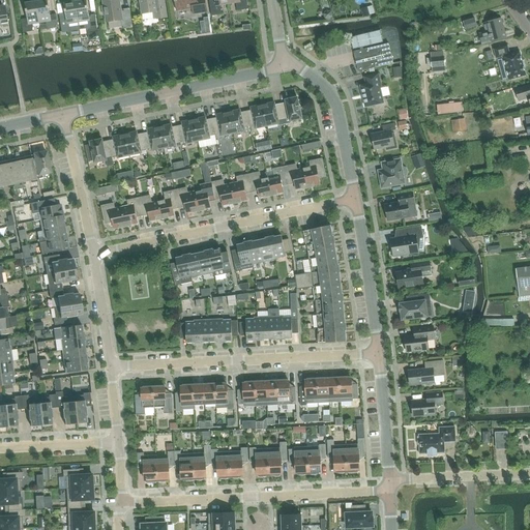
[(46,0),(36,2),(39,23),(46,22),(47,29),(58,28),(56,15),(50,16),(47,0),(46,0)]
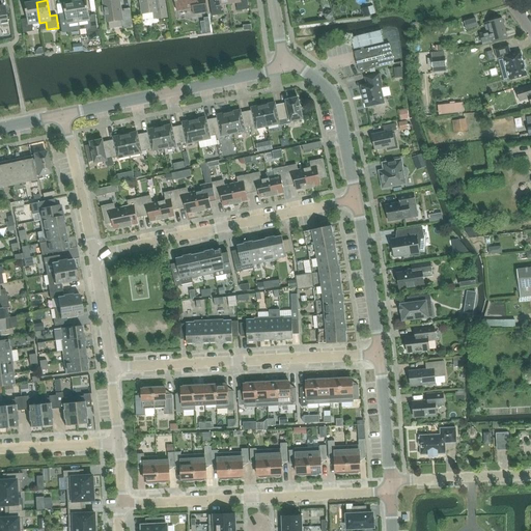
[(88,29),(89,29),(90,32),(98,31),(95,15),(89,16),(86,0),(76,2),(79,23),(85,22),(88,29)]
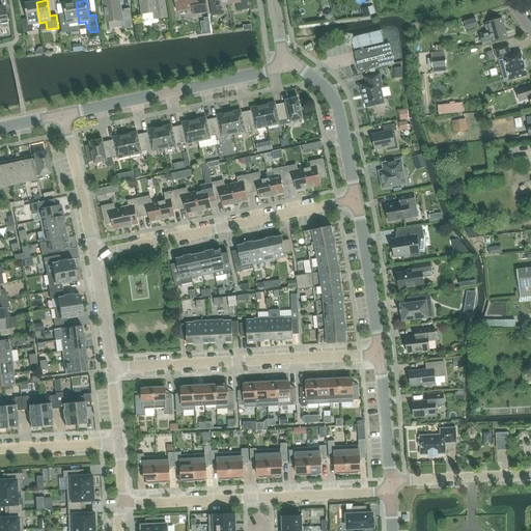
[(106,22),(110,22),(111,28),(123,26),(123,28),(133,27),(130,8),(121,9),(119,0),(103,0),(104,6),(103,6),(104,16),(105,15),(106,22)]
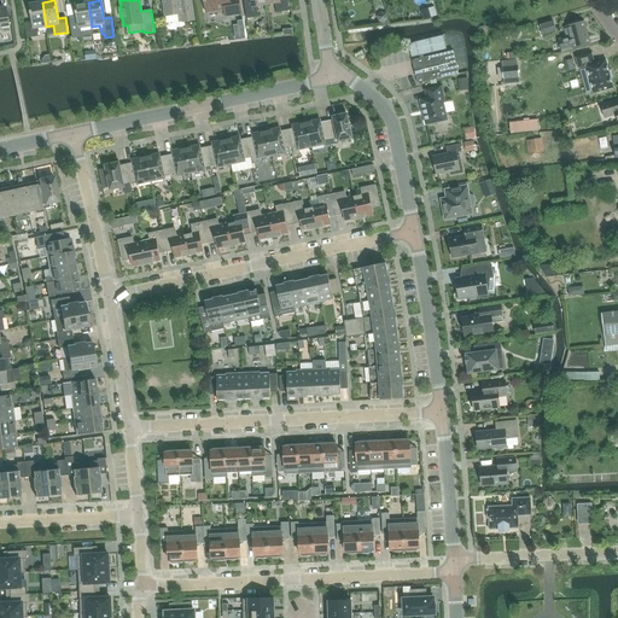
[(181,0),(163,0),(165,17),(167,17),(168,24),(179,22),(179,23),(194,21),(192,4),(182,5),(181,0)]
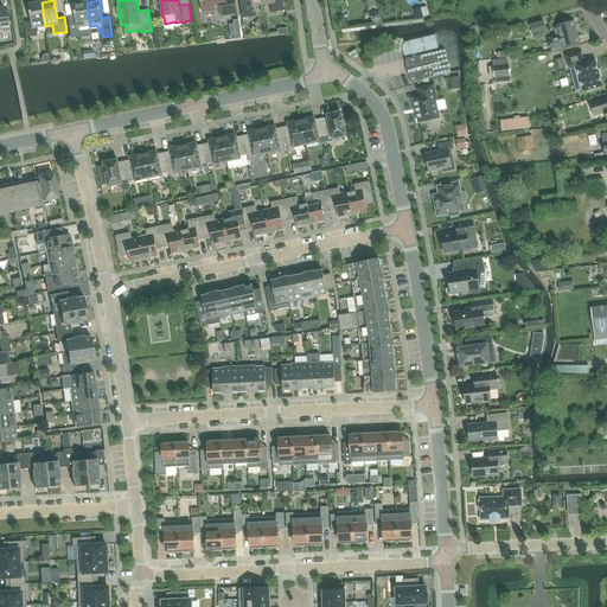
[(221,17),(237,14),(235,0),(199,0),(203,13),(221,10),(221,17)]
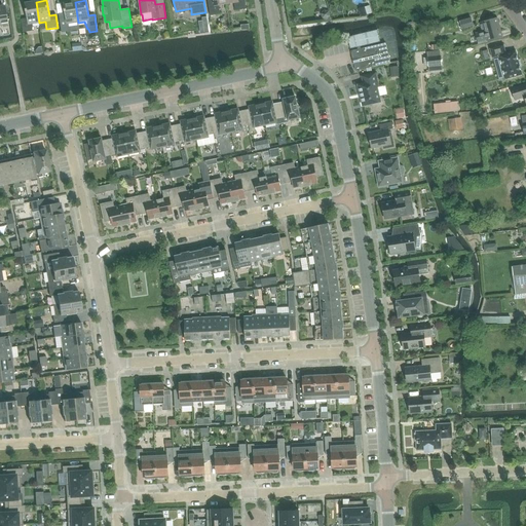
[(219,5),(226,4),(225,0),(207,0),(210,15),(220,14),(219,5)]
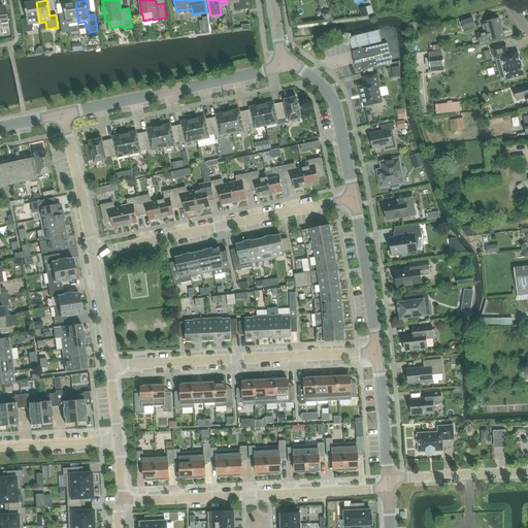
[(236,11),(248,9),(245,0),(226,0),(227,4),(235,3),(236,11)]
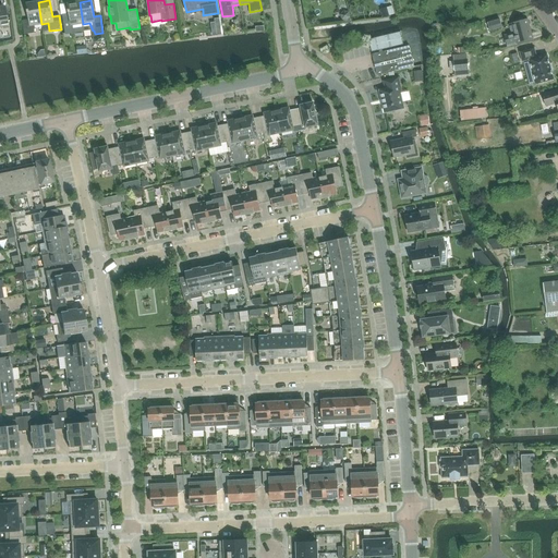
[(35,25),(41,24),(38,2),(26,3),(28,20),(22,21),(24,35),(34,33),(35,25)]
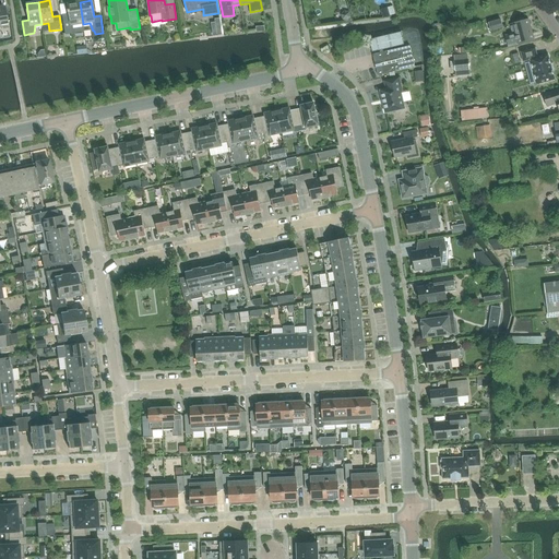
[(76,25),(83,24),(80,2),(68,3),(70,20),(63,21),(66,35),(75,34),(76,25)]
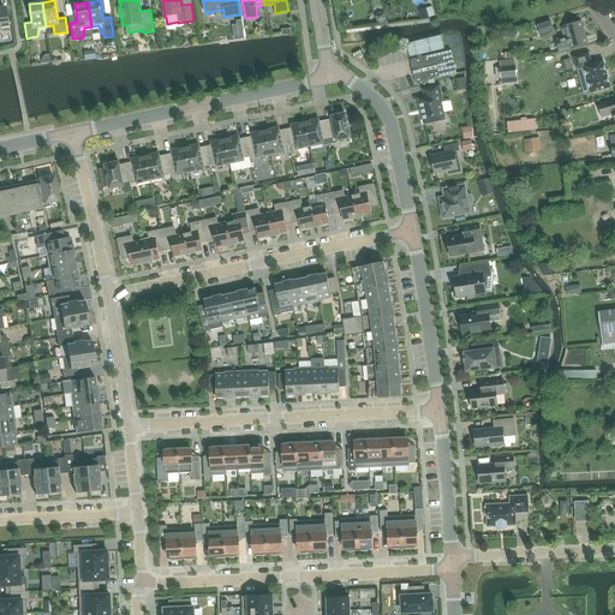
[(539,33),(553,29),(550,21),(537,24),(539,33)]
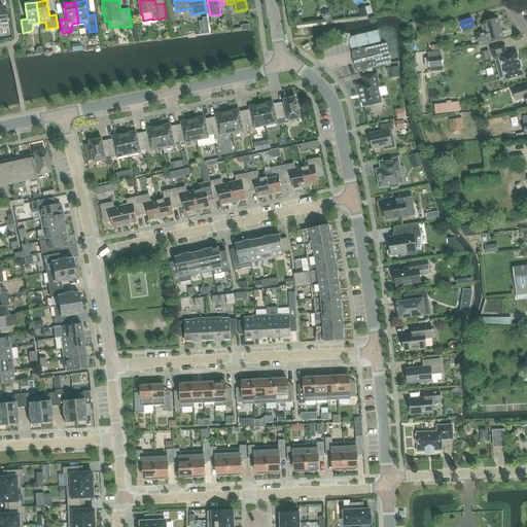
[(479,44),(503,37),(498,18),(484,22),(486,31),(476,34),(479,44)]
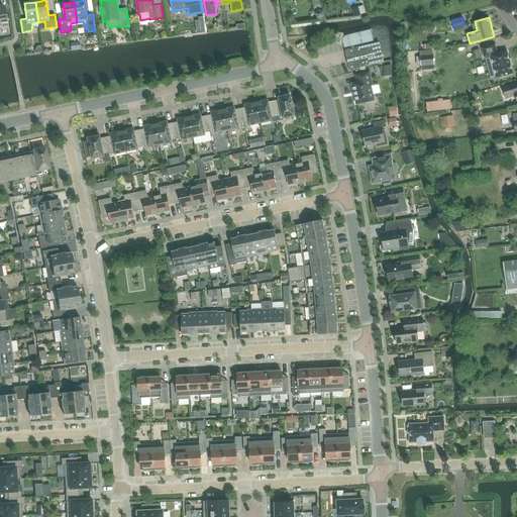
[(372,29),(342,36),(344,48),(374,41),(372,29)]
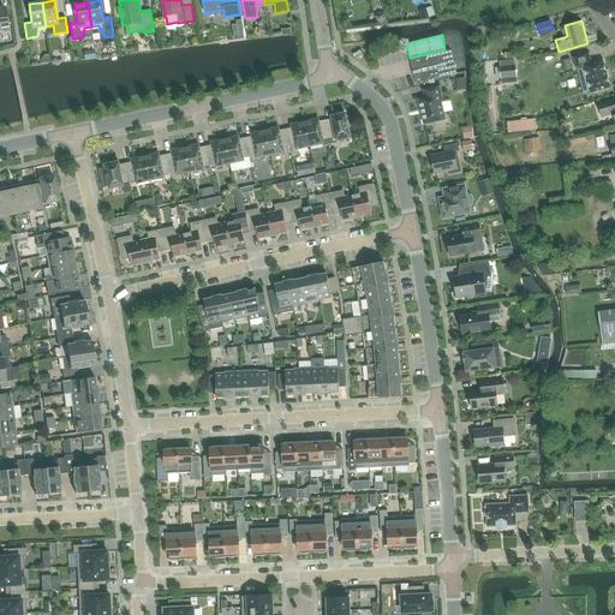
[(451,51),(410,60),(416,83),(457,73),(451,51)]
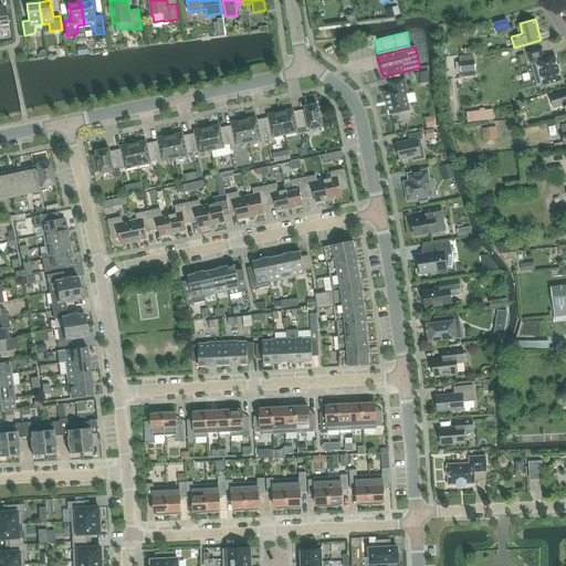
[(527,51),(530,63),(536,61),(543,85),(562,81),(555,54),(544,58),(542,48),(527,51)]
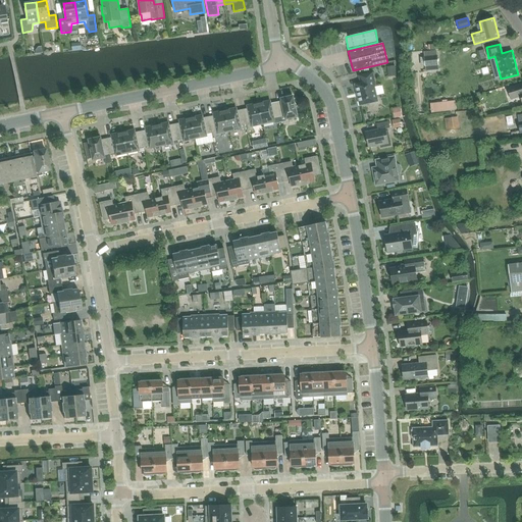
[(438,70),(436,50),(423,51),(424,66),(426,66),(426,71),(438,70)]
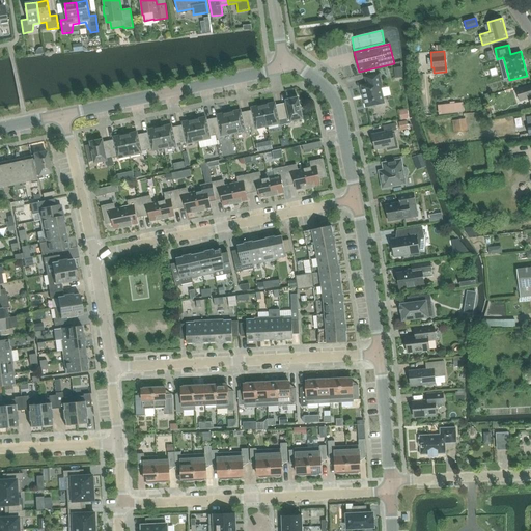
[(361,86),(366,108),(384,104),(380,83),(381,82),(379,75),(365,78),(367,85),(361,86)]
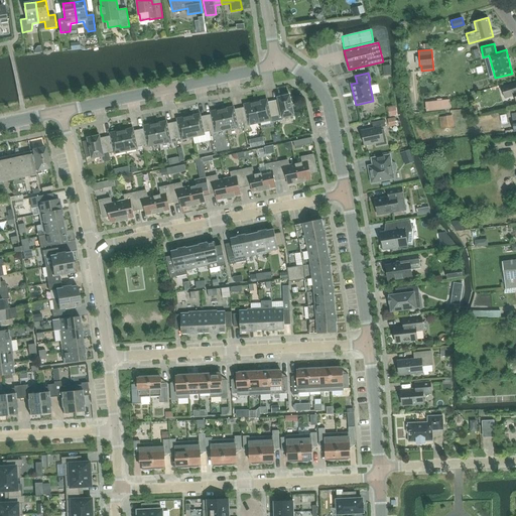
[(515,82),(515,83),(502,88),(505,98),(515,95),(515,99),(515,82)]
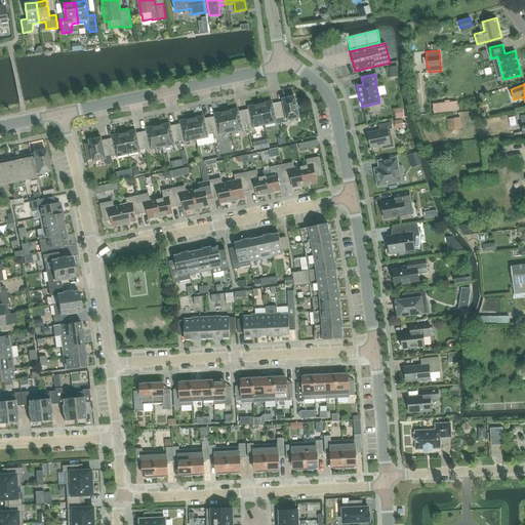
[(283,102),(278,103),(282,123),(287,122),(287,120),(299,118),(294,96),(283,99),(283,102)]
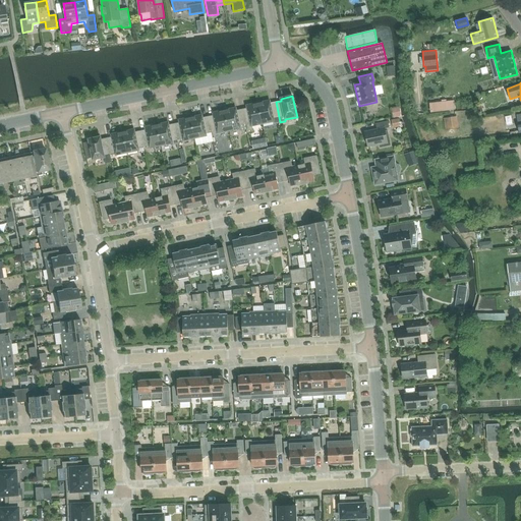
[(270,101),(258,104),(263,124),(274,121),(274,123),(280,122),(276,102),(270,104),(270,101)]
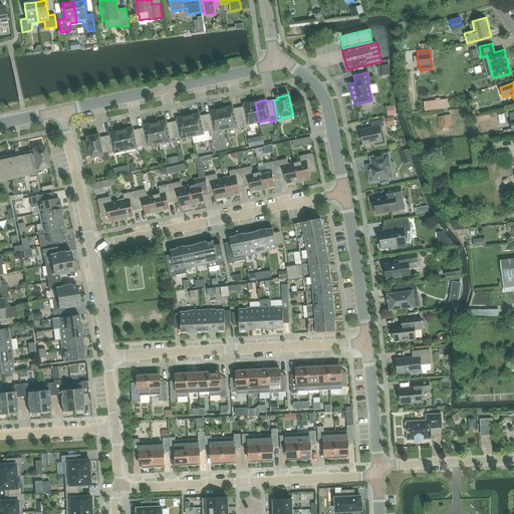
[(389,109),(398,109),(397,99),(388,100),(389,109)]
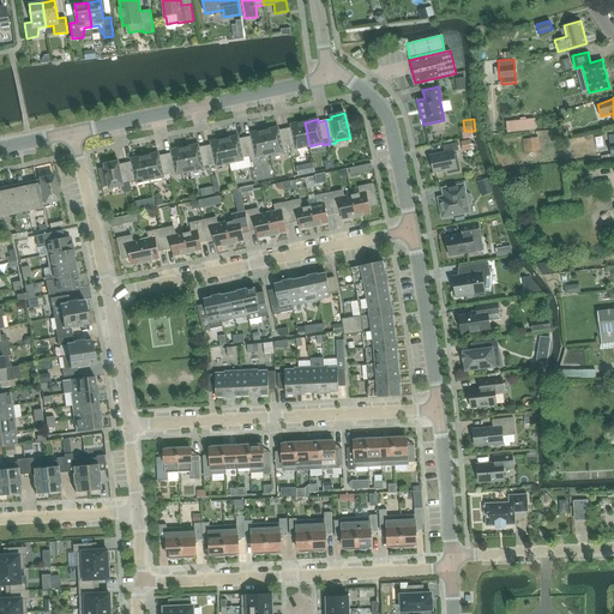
[(535,120),(506,124),(507,132),(536,130),(535,120)]
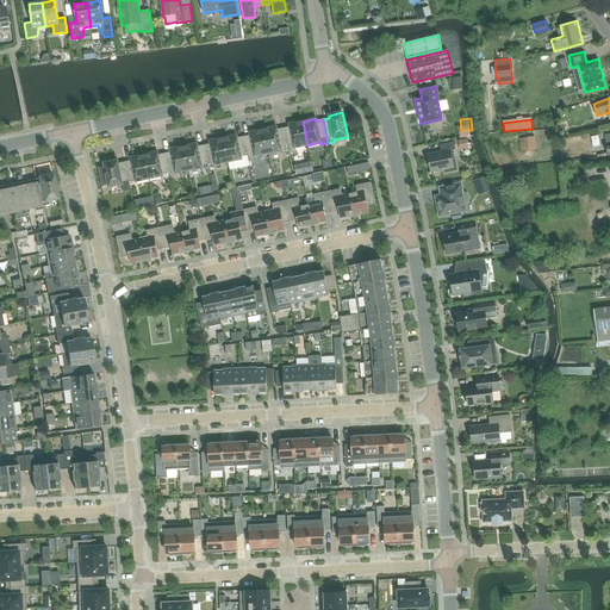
[(307,145),(303,122),(288,124),(290,126),(282,129),(287,153),(288,156),(297,155),(296,148),(298,156),(310,154),(307,145)]
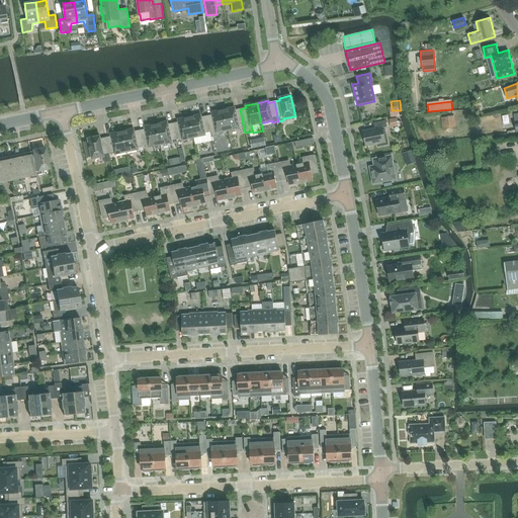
[(244,130),(240,109),(235,110),(234,107),(223,110),(228,131),(238,128),(239,131),(244,130)]
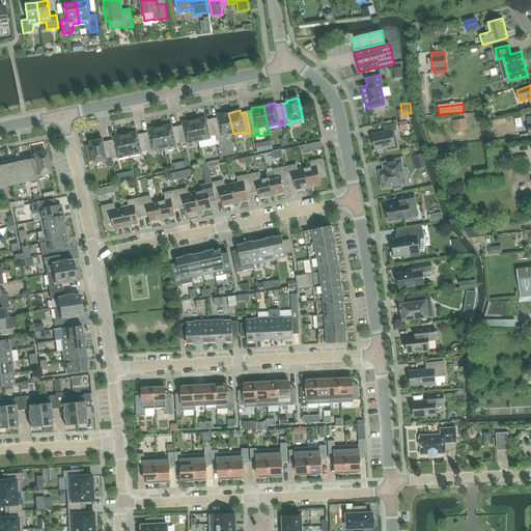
[(222,136),(233,134),(228,113),(217,115),(218,118),(212,119),(216,136),(216,140),(223,138),(222,136)]
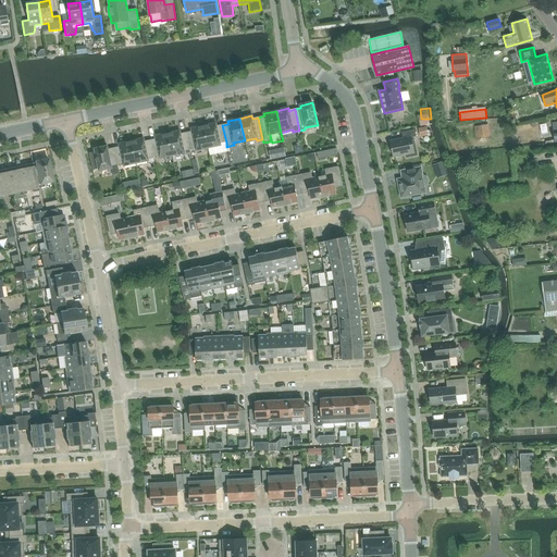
[(431,121),(421,121),(421,130),(431,130),(431,121)]
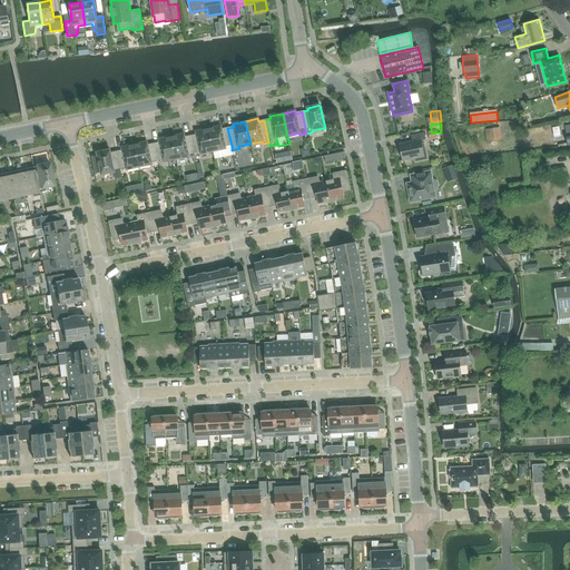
[(232,146),(227,128),(222,129),(220,126),(208,129),(213,151),(215,159),(234,155),(232,150),(232,146)]
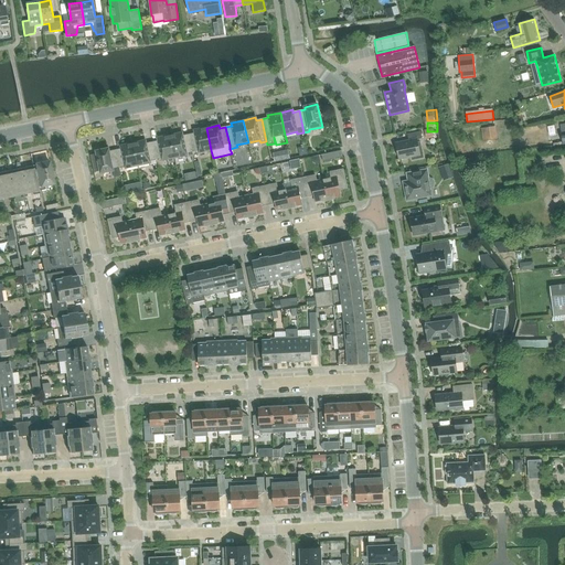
[(496,127),(481,129),(482,141),(497,139),(496,127)]
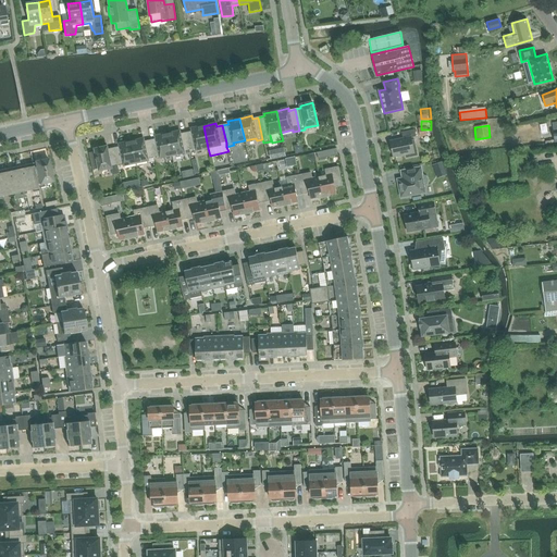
[(196,150),(208,148),(203,126),(192,128),(192,132),(186,133),(190,150),(196,149),(196,150)]
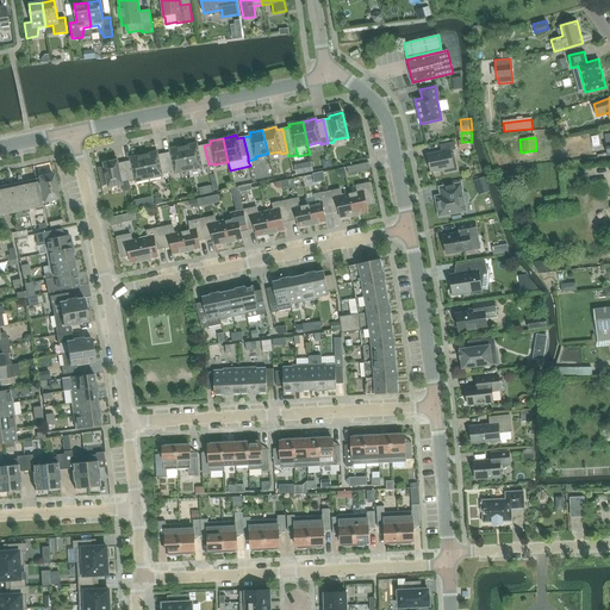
[(441,153),(428,155),(431,172),(444,169),(444,173),(458,170),(454,154),(450,154),(450,151),(455,150),(454,142),(440,145),(441,153)]
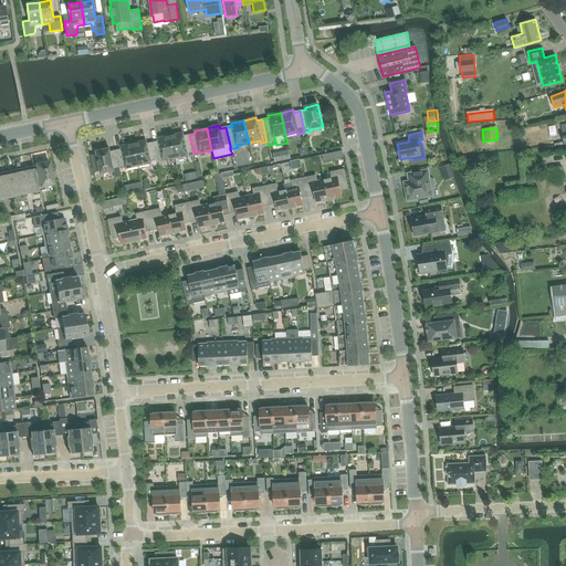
[(194,153),(189,135),(182,136),(182,134),(170,136),(175,158),(187,156),(187,158),(194,157),(194,153)]
